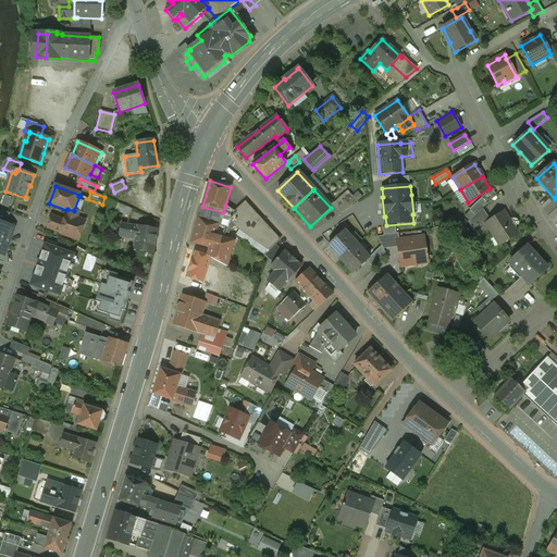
[(347,192),(333,205),(342,214),(358,203),(347,192)]
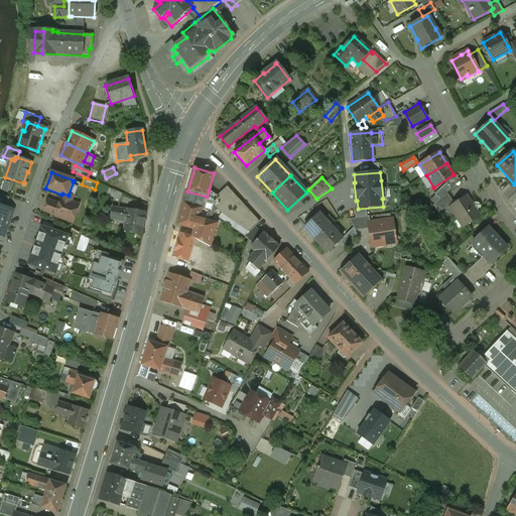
[(446,183),(434,195),(439,200),(446,194),(452,188),(446,183)]
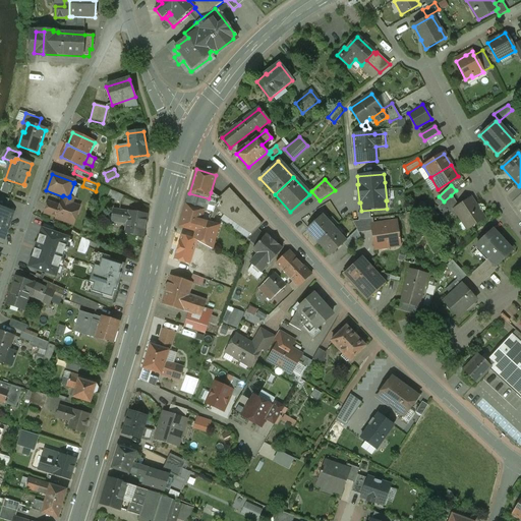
[(124,196),(111,190),(108,197),(121,204),(124,196)]
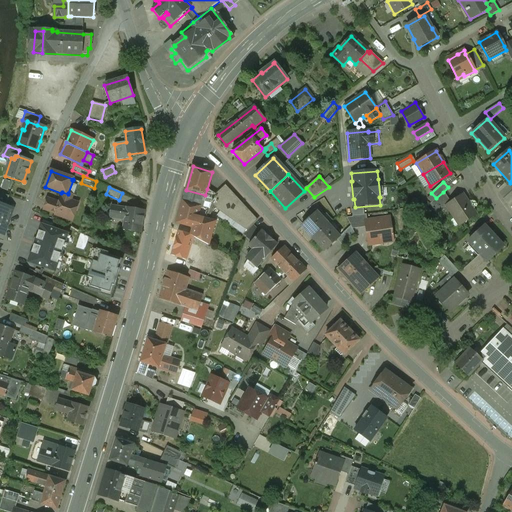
[(216,195),(207,189),(205,195),(186,190),(185,195),(195,202),(200,205),(210,212),(212,213),(217,217),(232,202),(221,190),(216,195)]
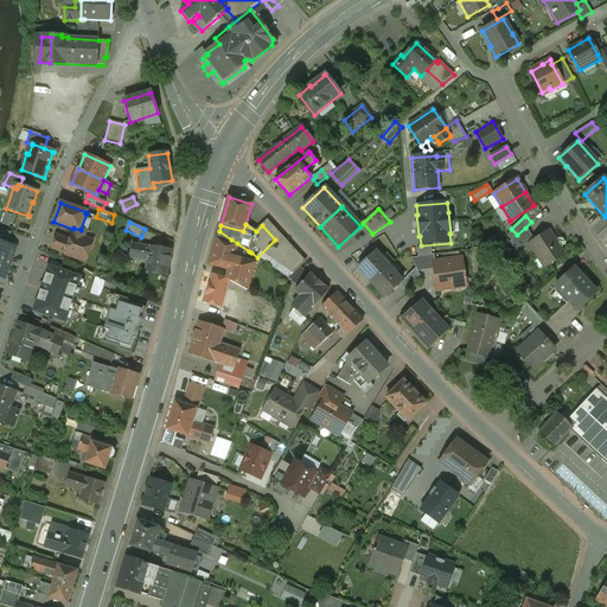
[(75,230),(70,242),(56,236),(52,249),(66,254),(65,255),(74,257),(75,260),(76,259),(85,262),(89,251),(85,246),(88,240),(84,238),(87,231),(81,229),(81,230),(74,228),(72,229),(75,230)]
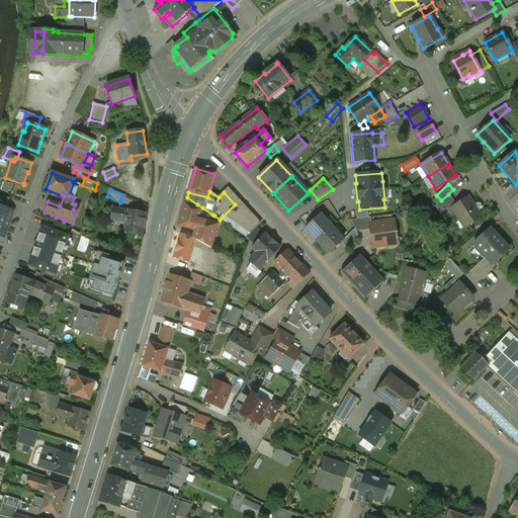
[(441,200),(434,206),(442,219),(453,211),(451,207),(456,205),(448,194),(441,200)]
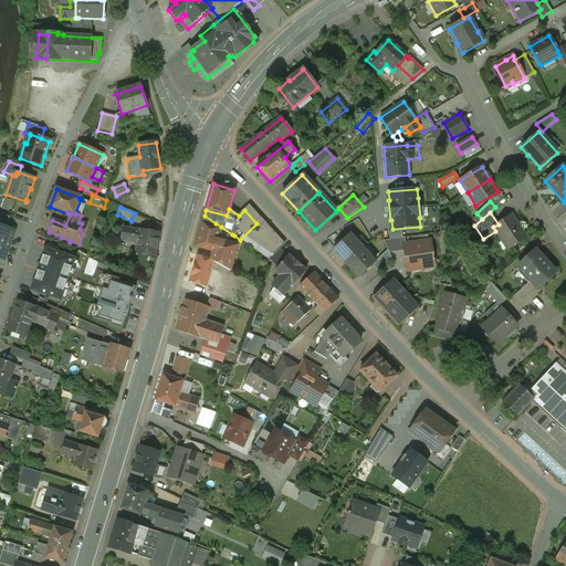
[(10,217),(0,213),(0,226),(6,228),(10,217)]
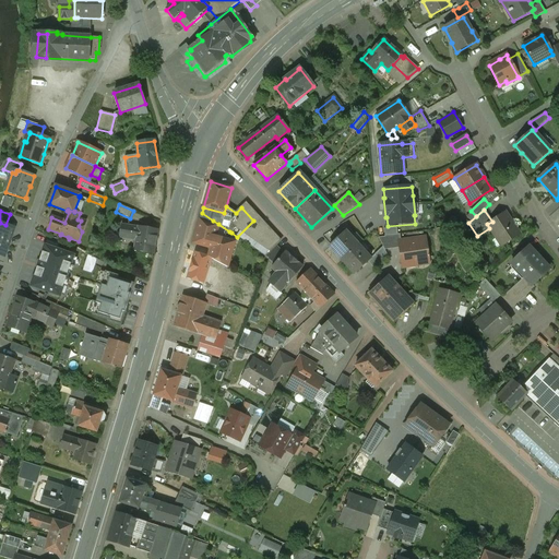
[(234,244),(225,240),(226,237),(227,238),(229,232),(218,224),(218,226),(212,224),(213,221),(202,213),(193,244),(211,249),(209,258),(211,259),(227,268),(234,244)]
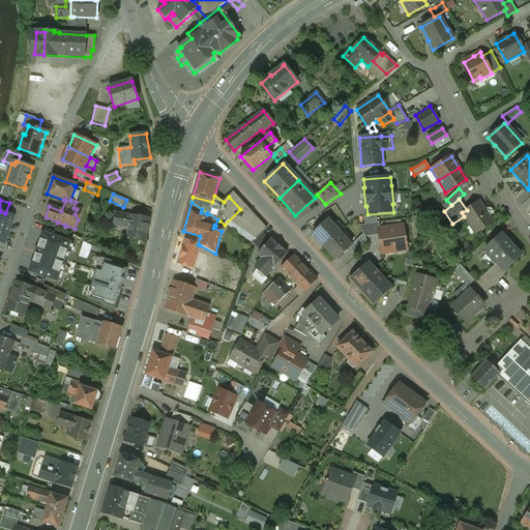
[(467,210),(462,212),(464,216),(475,233),(493,223),(478,202),(467,210)]
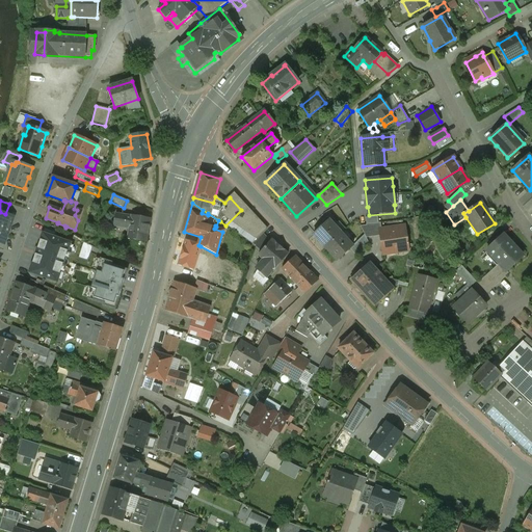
[(241,210),(225,225),(253,244),(263,235),(263,234),(241,210)]
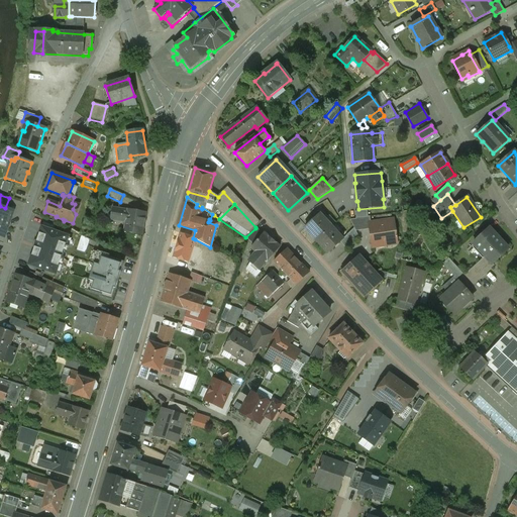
[(5,208),(0,206),(0,235),(4,237),(12,215),(11,214),(13,211),(5,208)]
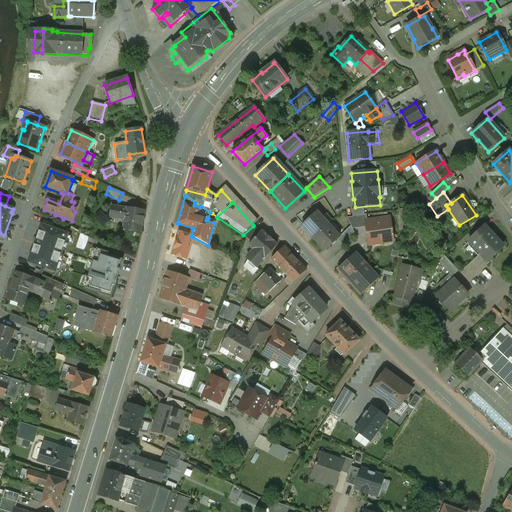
[(127,208),(111,205),(109,217),(125,220),(123,230),(140,233),(143,219),(144,211),(127,208)]
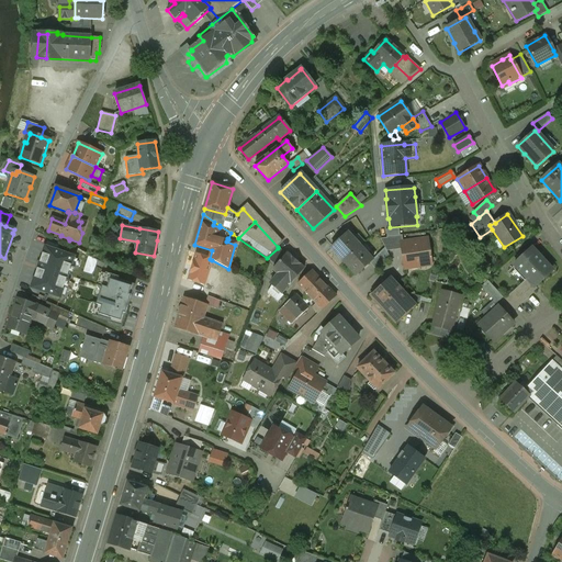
[(400,229),(386,231),(388,238),(400,236),(400,229)]
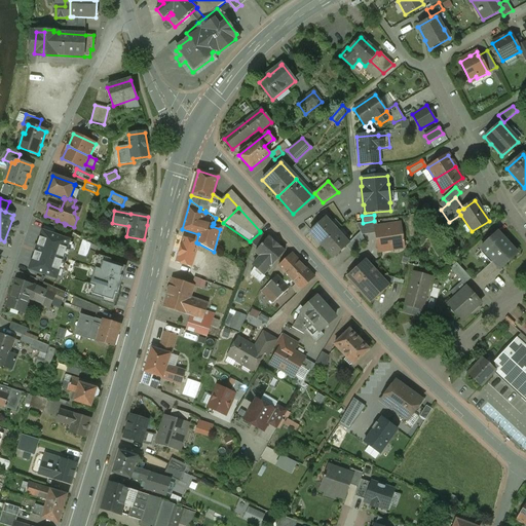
[(337,231),(325,218),(310,232),(322,245),(337,231)]
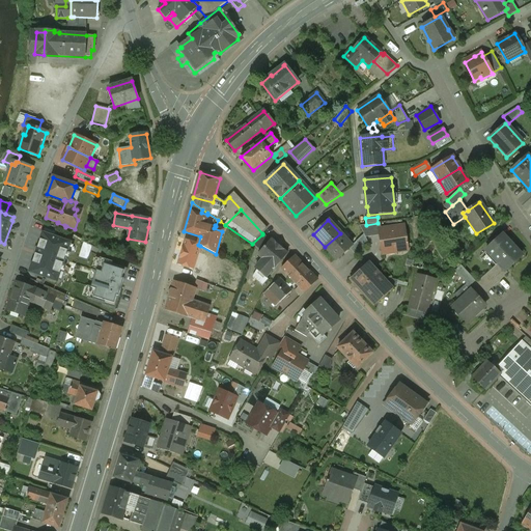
[(366,225),(359,226),(363,234),(365,238),(381,235),(380,229),(381,229),(380,223),(378,223),(366,225)]
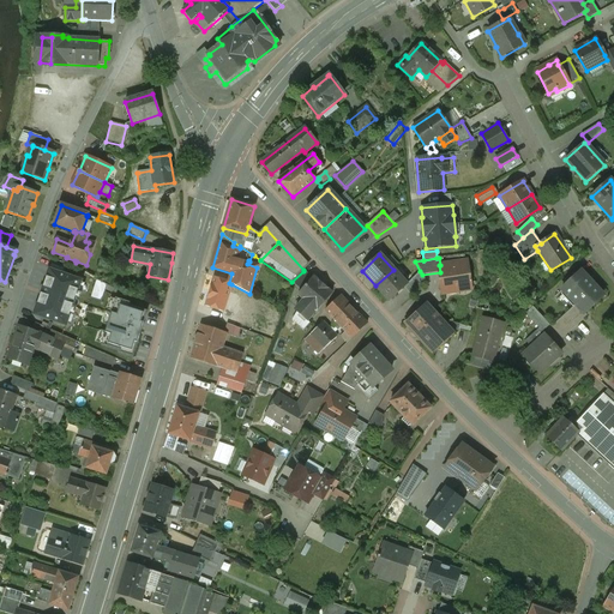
[(440,265),(439,265),(440,272),(443,289),(457,287),(458,292),(471,289),(467,262),(440,265)]
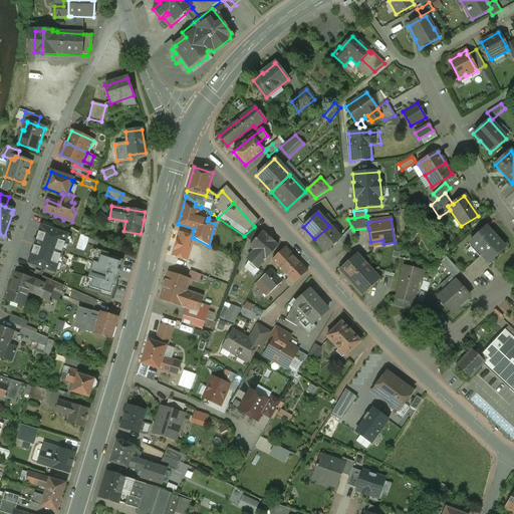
[(54,225),(43,222),(29,263),(55,272),(68,236),(52,230),(54,225)]
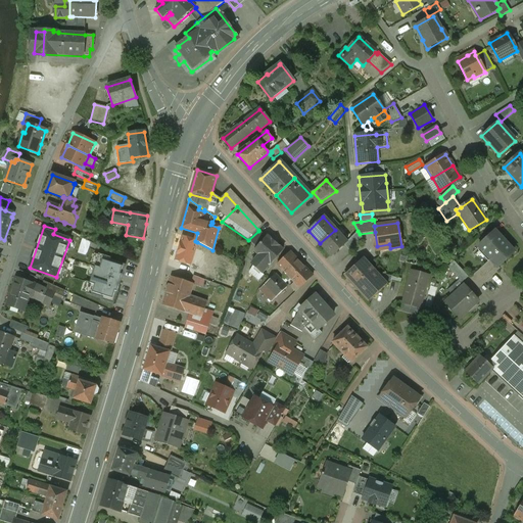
[(346,242),(335,230),(320,243),(332,256),(346,242)]
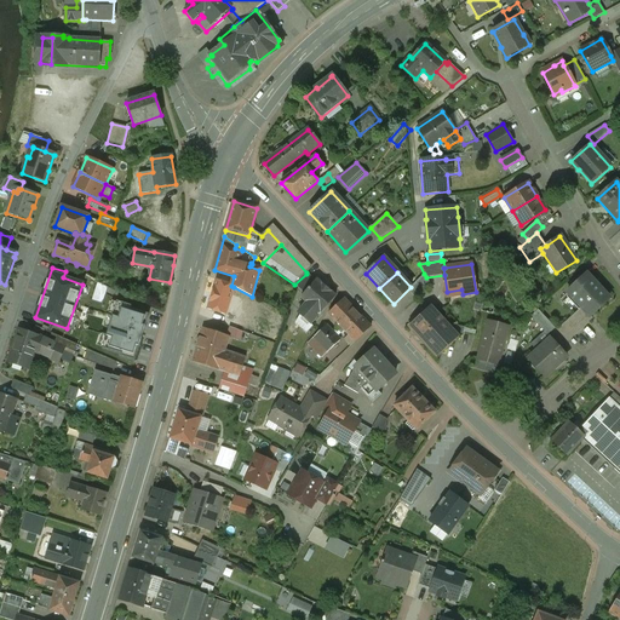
[(306,274),(294,285),(298,287),(303,291),(313,280),(306,274)]
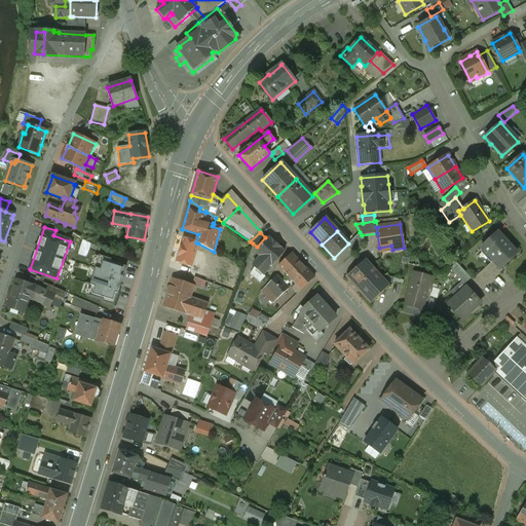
[(360,232),(352,239),(354,242),(348,249),(353,254),(366,242),(362,235),(360,232)]
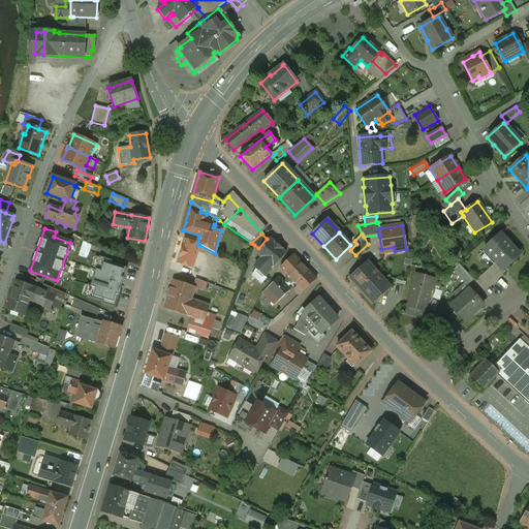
[(520,254),(500,235),(484,250),(496,262),(502,270),(510,261),(511,262),(520,254)]
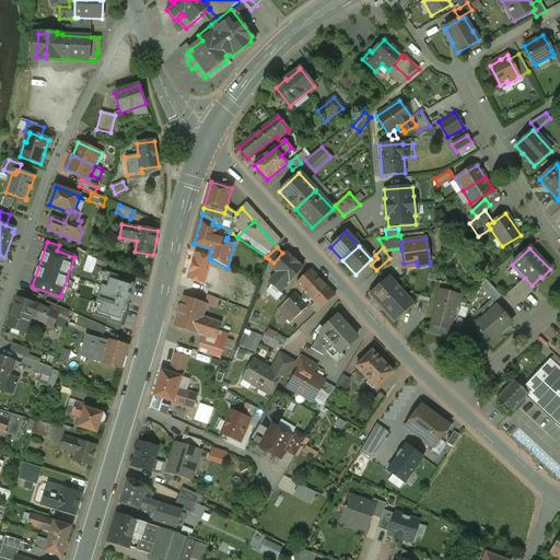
[(303,268),(286,253),(271,269),(277,272),(288,283),(289,284),(303,268)]
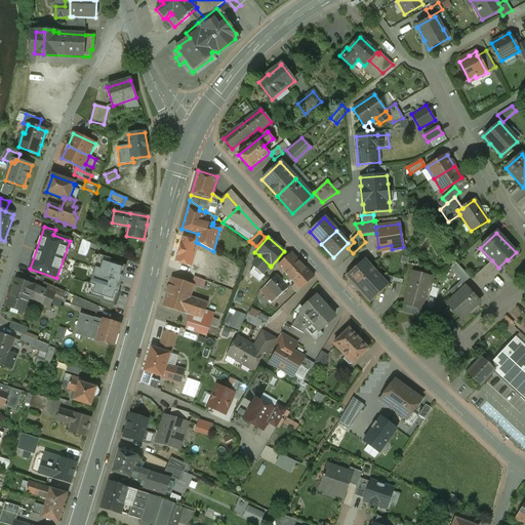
[(198,243),(184,238),(175,261),(191,267),(195,255),(198,244),(198,243)]
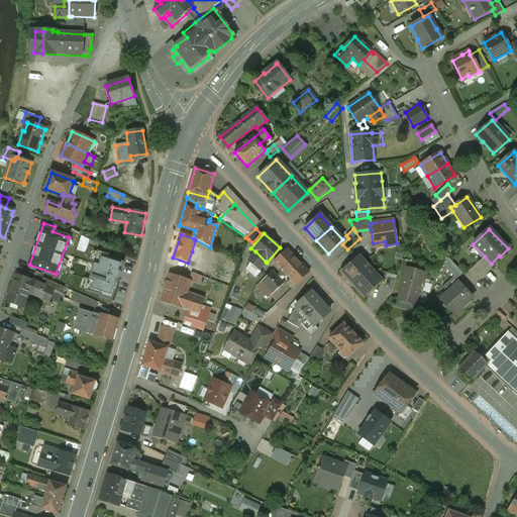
[(210,247),(195,239),(195,240),(192,251),(195,252),(196,249),(209,257),(213,249),(210,247)]
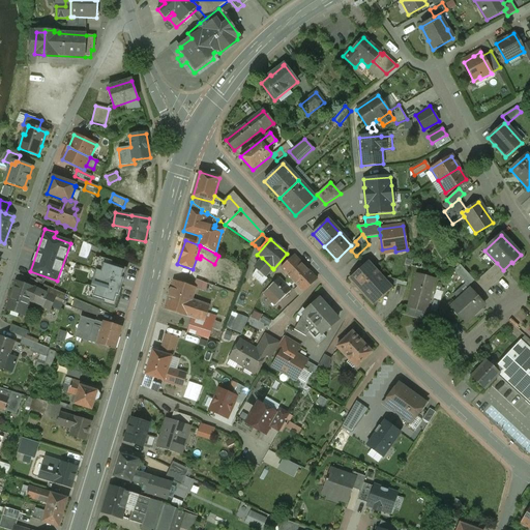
[(317,280),(294,256),(281,268),(290,278),(288,282),(291,286),(294,283),(297,287),(303,293),(317,280)]
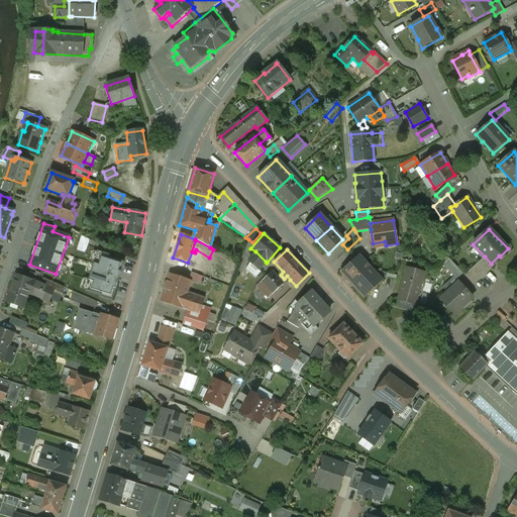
[(255,251),(253,253),(254,254),(248,262),(259,271),(266,262),(255,251)]
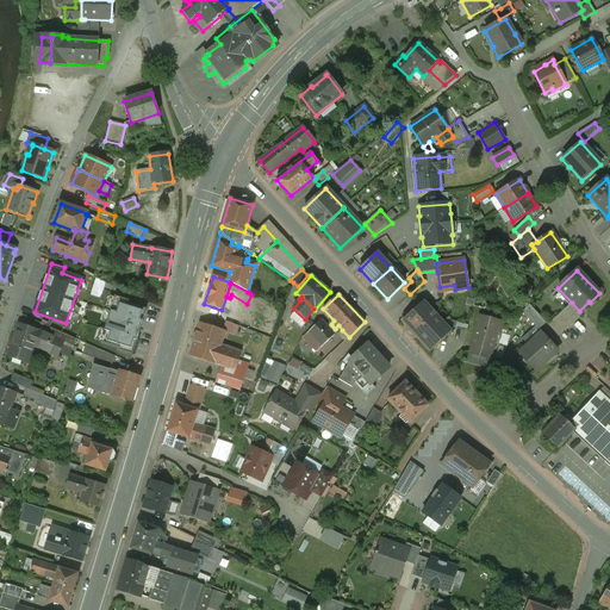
[(148,307),(120,299),(106,346),(135,354),(148,307)]
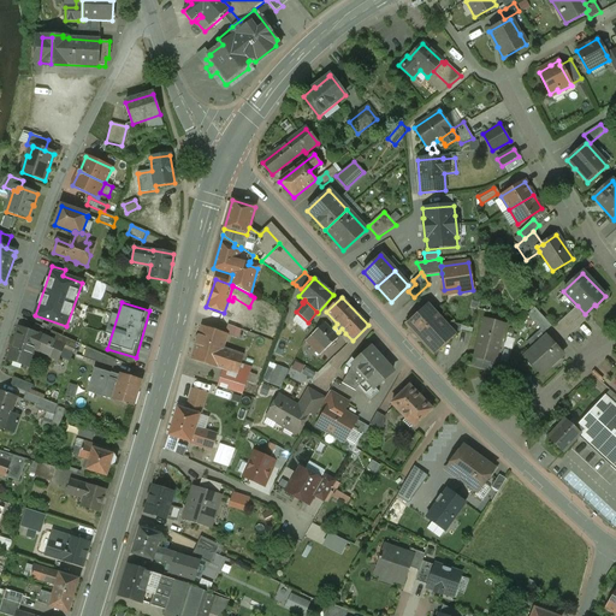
[(450,327),(428,303),(408,323),(412,326),(410,331),(416,332),(420,336),(419,341),(425,341),(427,344),(427,350),(433,350),(436,354),(456,335),(460,331),(461,326),(452,324),(452,326),(450,327)]
